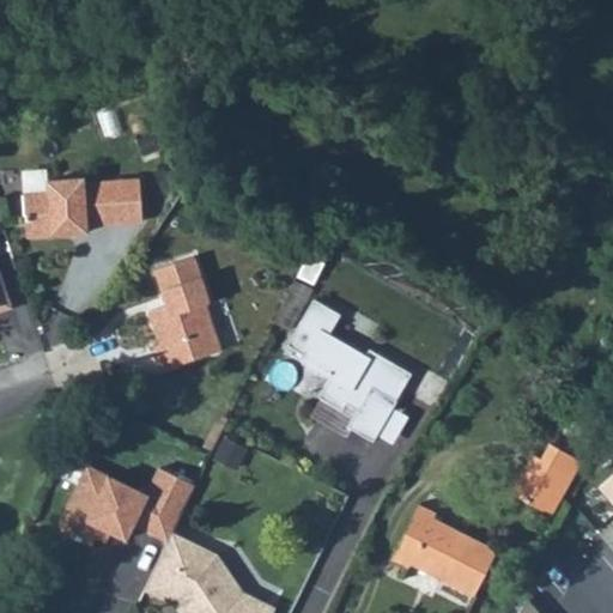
[(23,190),(26,232),(76,229),(76,222),(86,222),(143,217),(139,175),(84,180),(83,175),(47,177),(48,189),(23,190)]
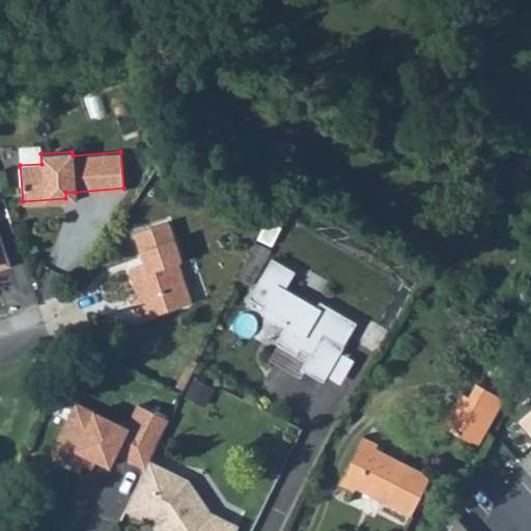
[(178,259),(166,220),(132,230),(142,262),(127,268),(136,296),(129,298),(136,318),(189,301),(175,260),(178,259)]
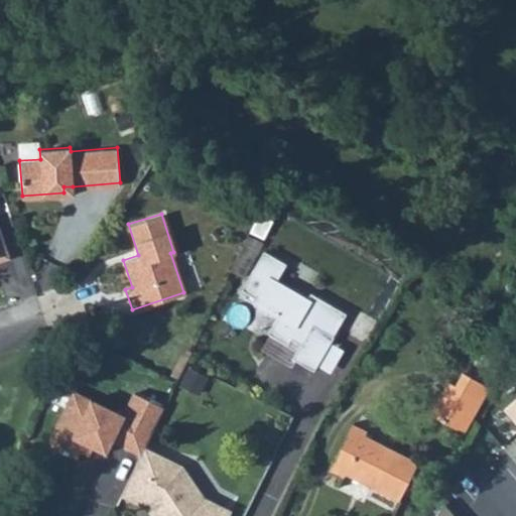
[(0,258),(9,256),(0,228),(0,258)]
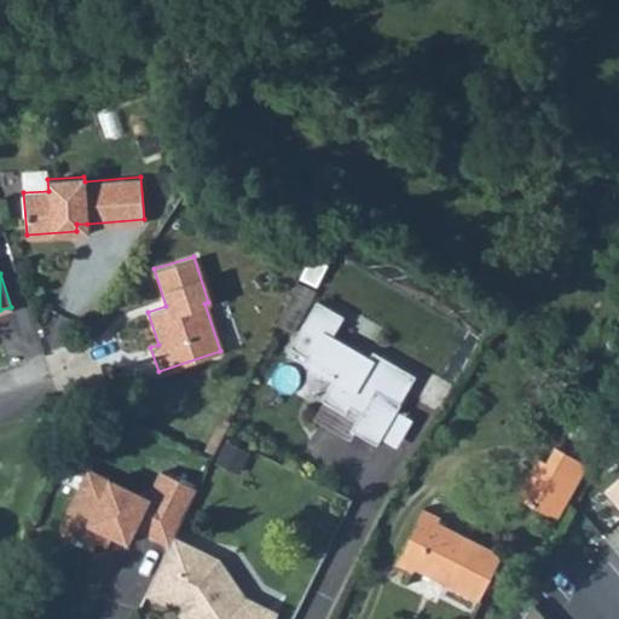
[(351,431),(377,446),(381,439),(397,411),(401,404),(416,377),(372,352),(369,359),(331,337),(343,317),(317,301),(290,348),(310,359),(307,365),(334,380),(322,400),(345,415),(350,408),(360,415),(351,431)]
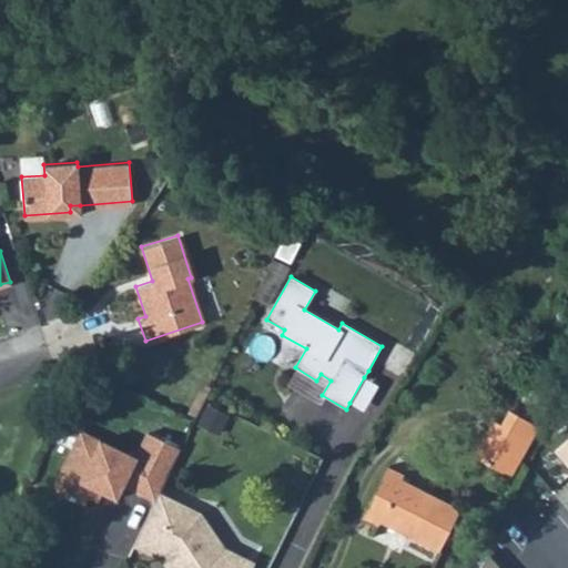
[(378,386),(364,377),(350,403),(364,412),(378,386)]
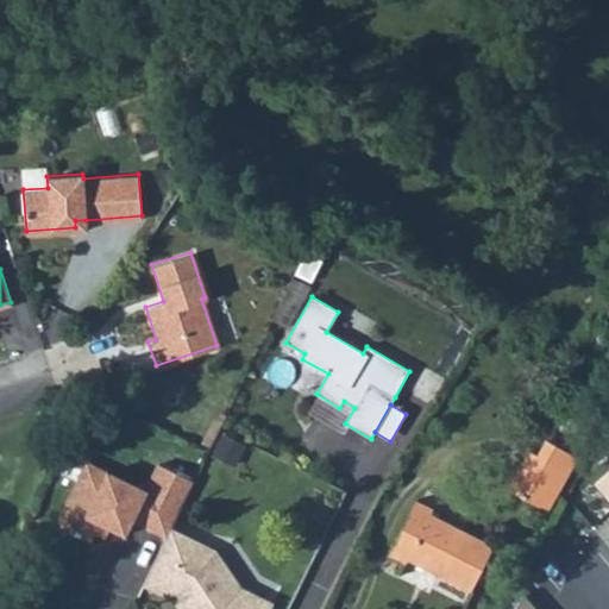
[(509,490),(548,512),(554,500),(579,457),(547,439),(539,454),(532,451),(509,490)]
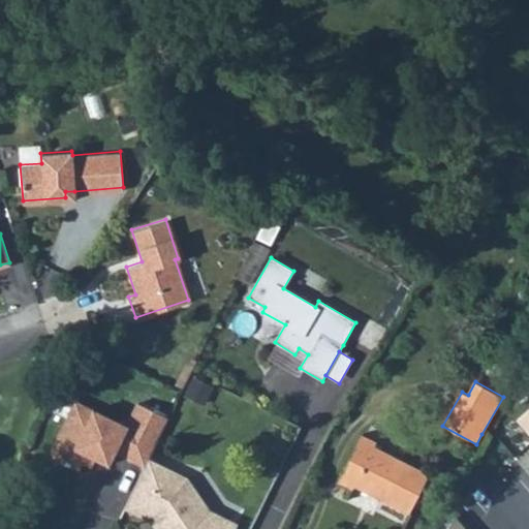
[(72,400),(66,414),(84,423),(91,408),(72,400)]
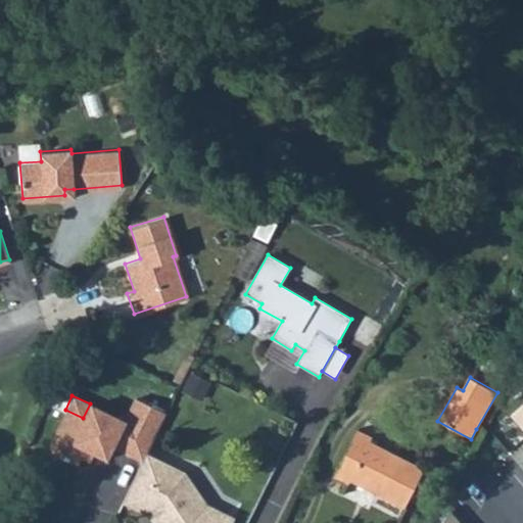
[(143,455),(163,412),(133,397),(127,411),(137,427),(126,452),(142,458),(143,455)]
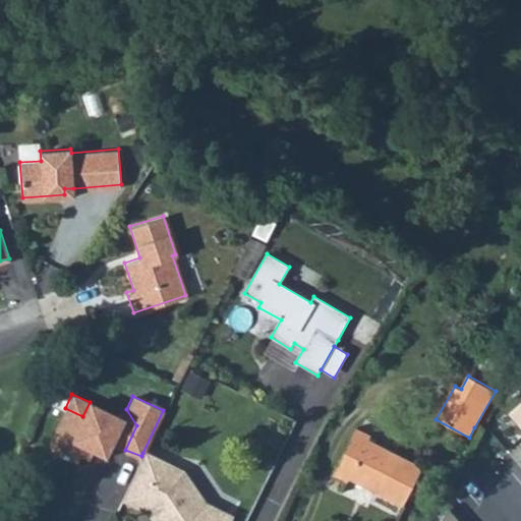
[(122,418),(90,402),(82,416),(65,408),(49,442),(51,451),(74,462),(77,455),(92,450),(105,457),(111,444),(122,418)]
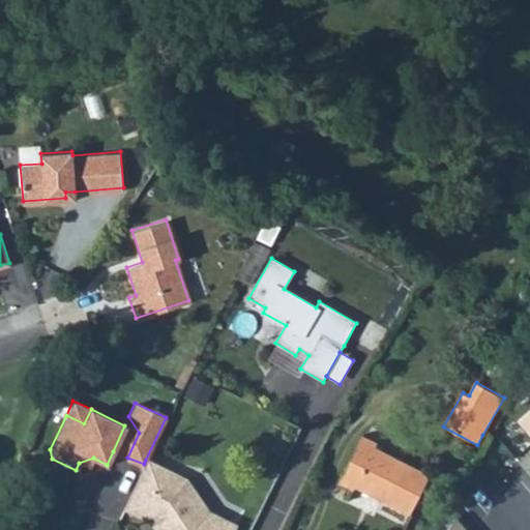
[(529,409),(514,422),(529,440),(529,409)]
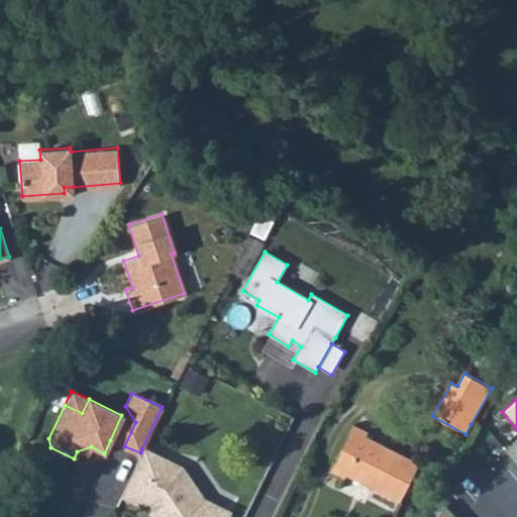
[(125,406),(121,415),(110,440),(124,446),(135,422),(125,406)]
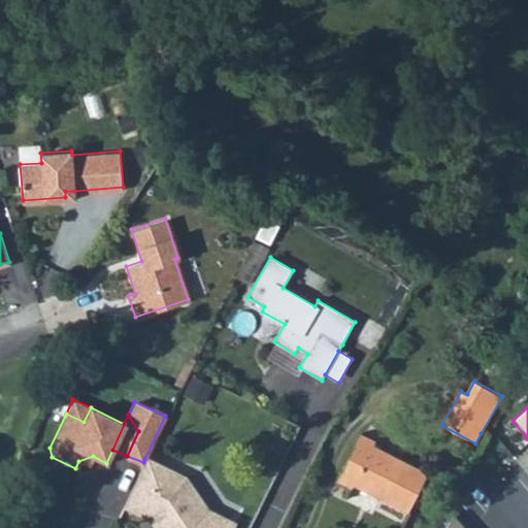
[(357,487),(360,482),(386,494),(384,500),(407,513),(428,473),(372,443),(374,440),(361,433),(336,482),(355,491),(357,487)]
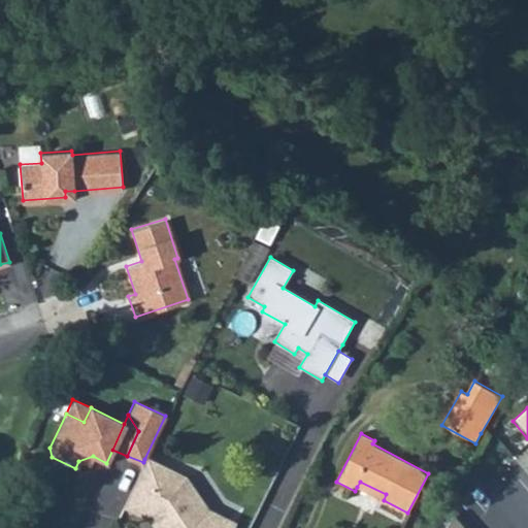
[(93,456),(78,461),(88,465),(93,456)]
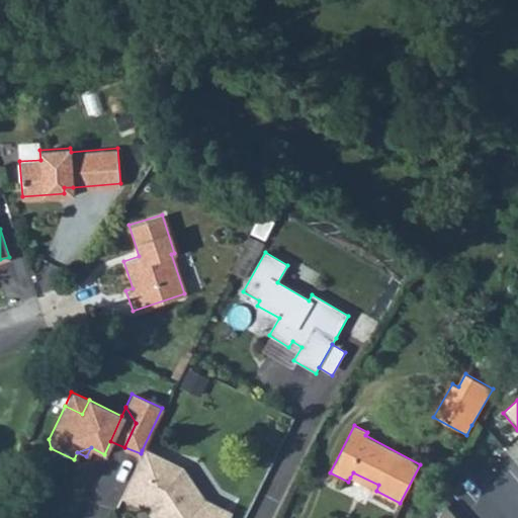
[(157,457),(142,450),(141,453),(155,460),(157,457)]
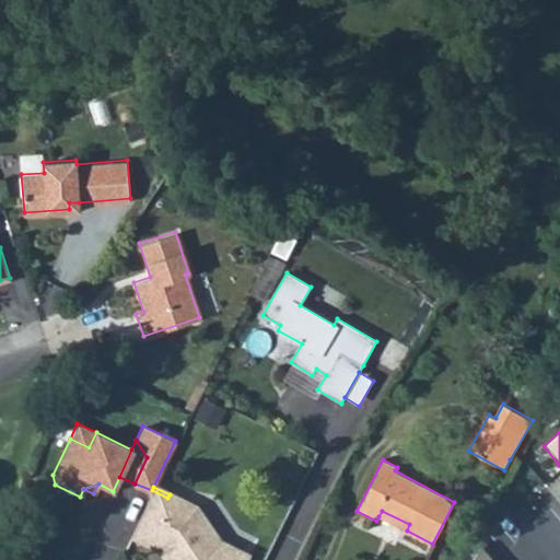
[(167,498),(152,490),(130,535),(159,548),(167,559),(170,559),(172,559),(173,559),(232,559),(237,550),(218,540),(195,506),(170,494),(167,498)]
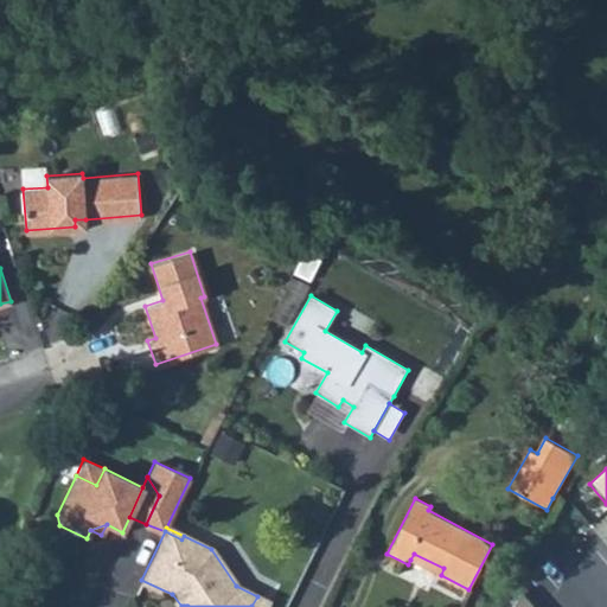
[(410,560),(441,575),(443,568),(414,554),(410,560)]
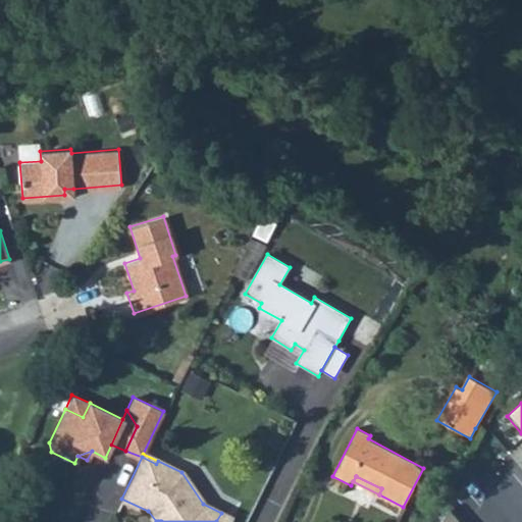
[(458,521),(448,509),(439,521),(458,521)]
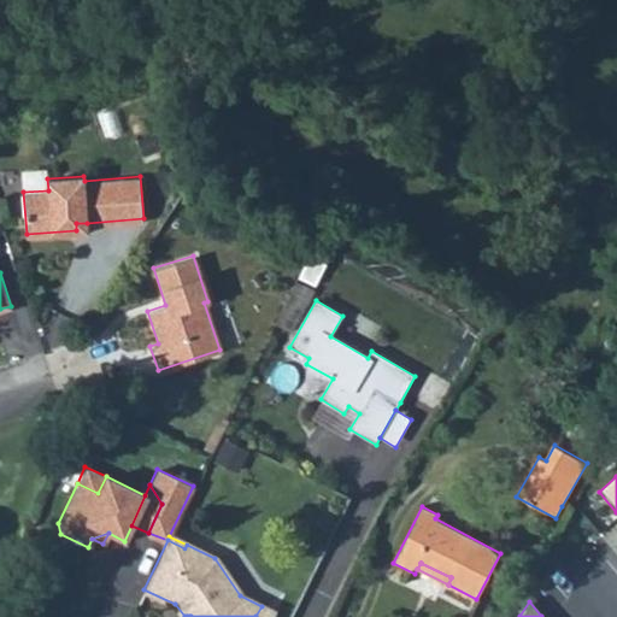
[(266,616),(270,610),(262,606),(256,616),(266,616)]
